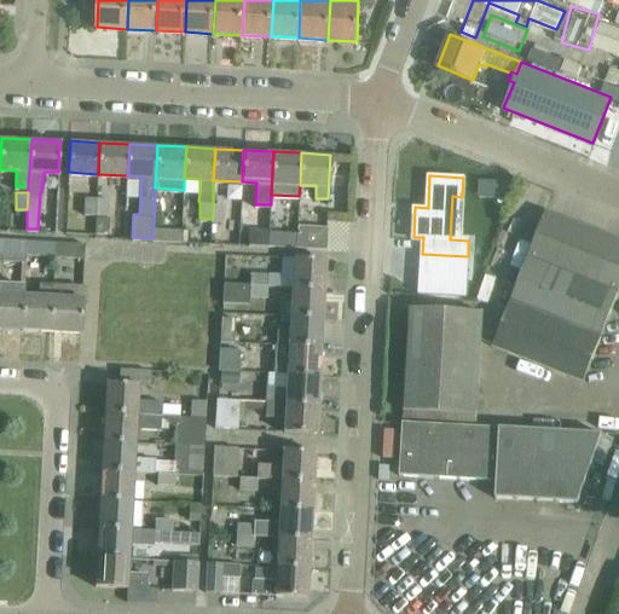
[(84,213),(96,213),(97,196),(85,196),(84,213)]
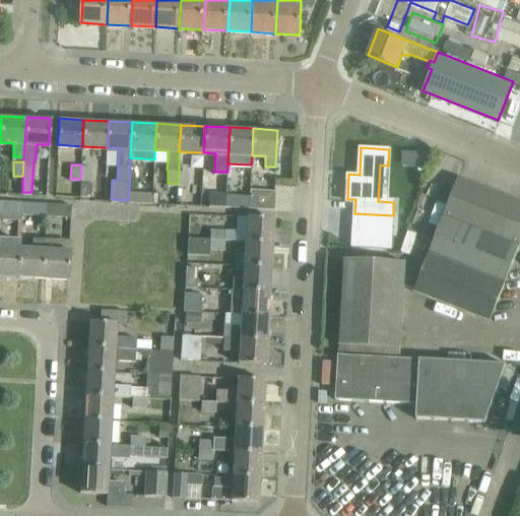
[(89,196),(91,166),(81,165),(80,179),(79,197),(89,198),(89,196)]
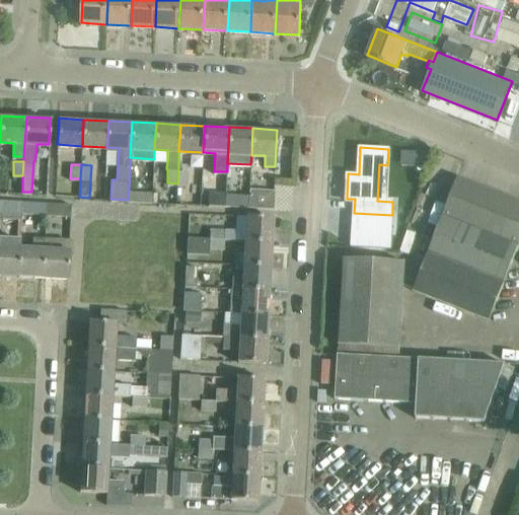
[(178,169),(177,184),(188,184),(189,169),(178,169)]
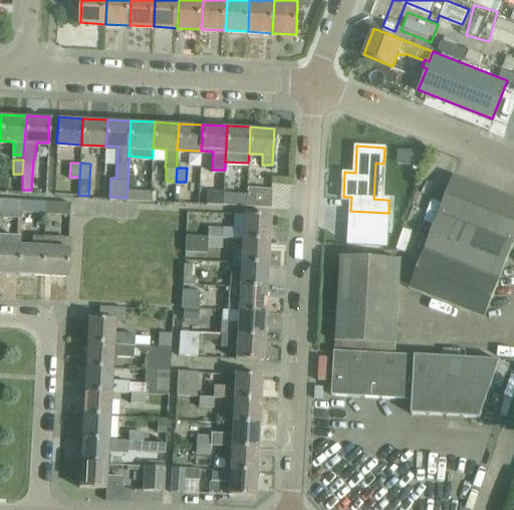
[(234,171),(225,170),(224,190),(224,193),(232,193),(232,185),(233,185),(234,171)]
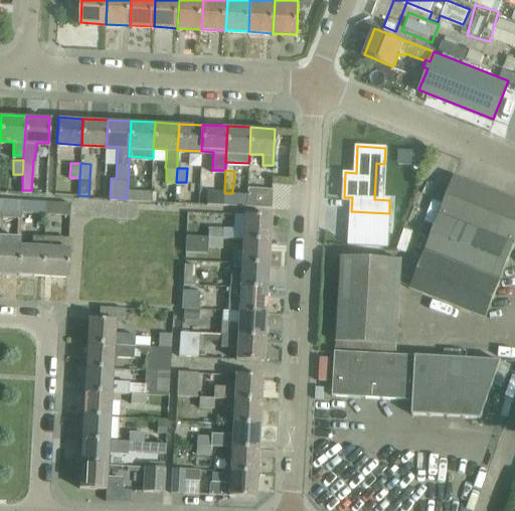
[(410,287),(485,316),(514,239),(514,197),(455,174),(410,287)]
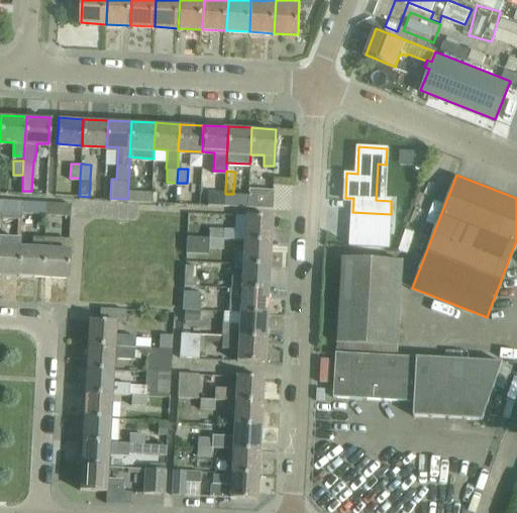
[(247,205),(272,206),(273,189),(248,188),(247,205)]
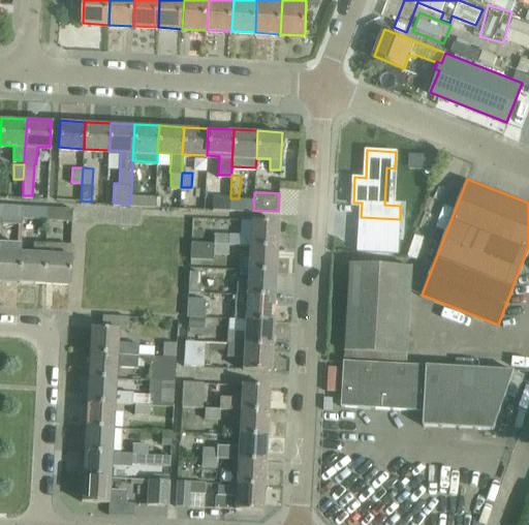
[(131,193),(130,204),(156,205),(156,204),(156,194),(131,193)]
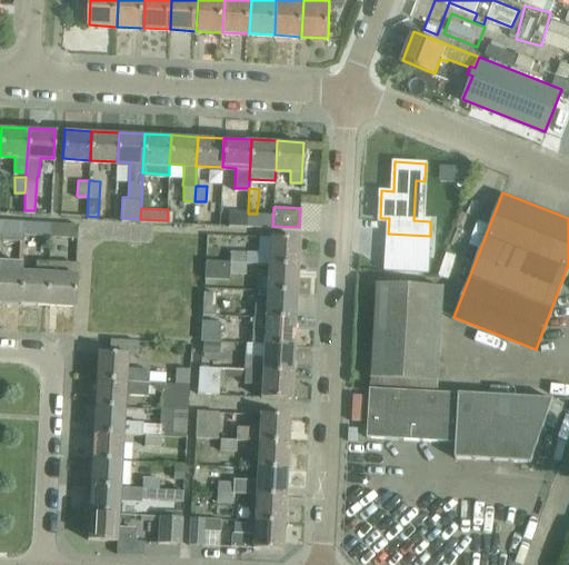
[(229,210),(229,225),(247,225),(248,214),(248,210),(247,210),(229,210)]
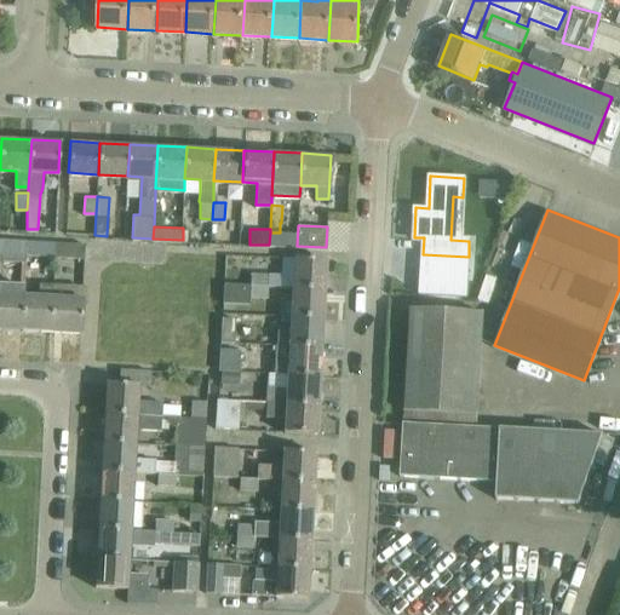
[(26,253),(24,253),(26,240),(0,237),(0,258),(24,260),(26,260),(26,253)]
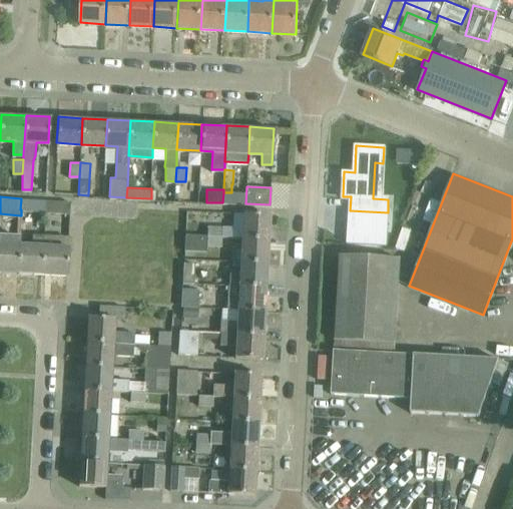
[(44,210),(45,199),(21,198),(20,209),(21,209),(44,210)]
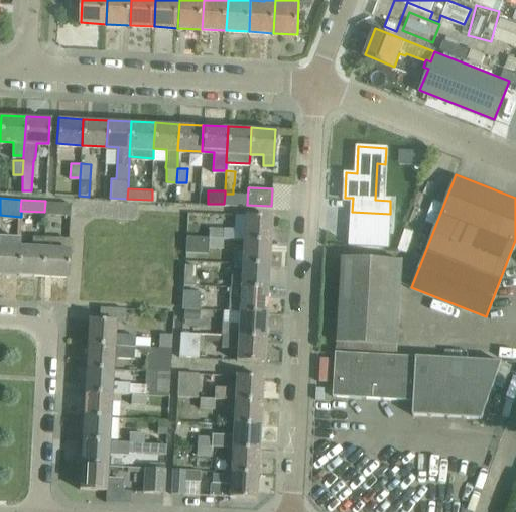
[(72,202),(45,201),(44,212),(71,213),(72,202)]
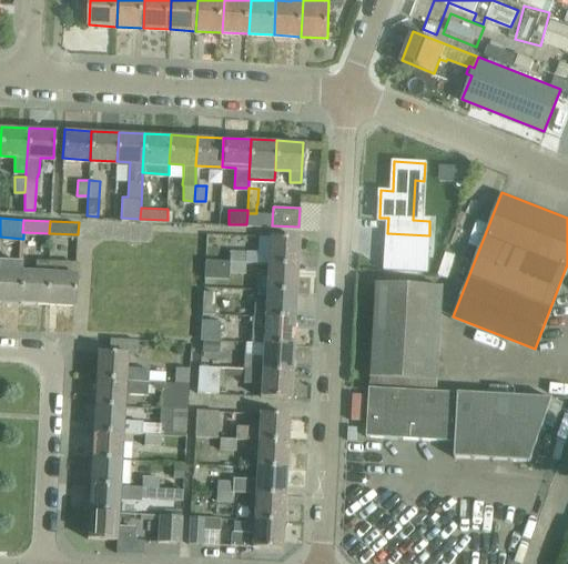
[(270,234),(269,262),(297,264),(298,237),(270,234)]
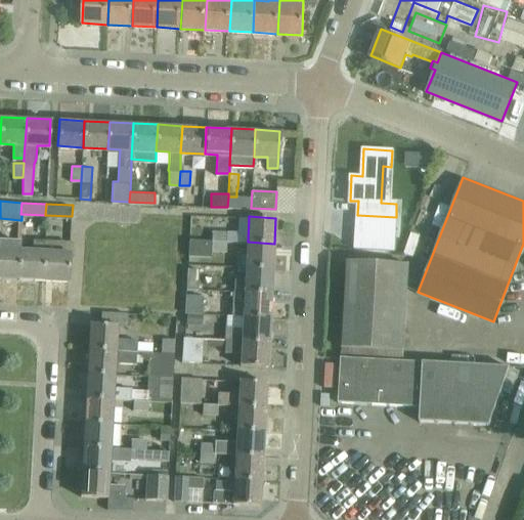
[(202,228),(202,239),(226,241),(227,229),(202,228)]
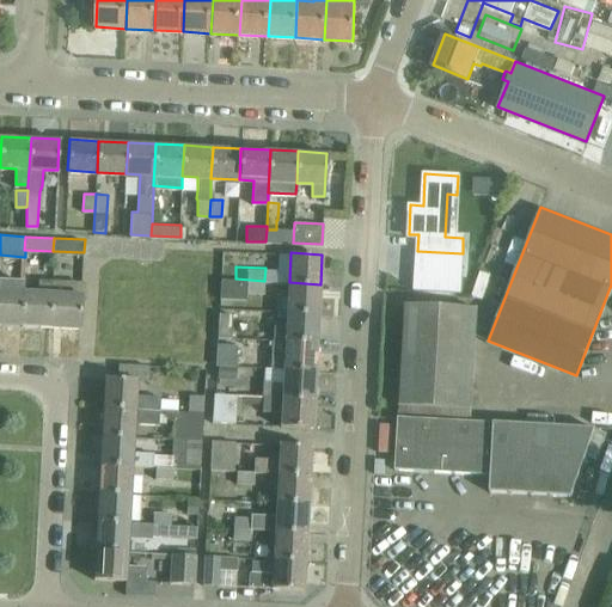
[(0,322),(22,324),(23,290),(24,277),(0,276),(0,322)]
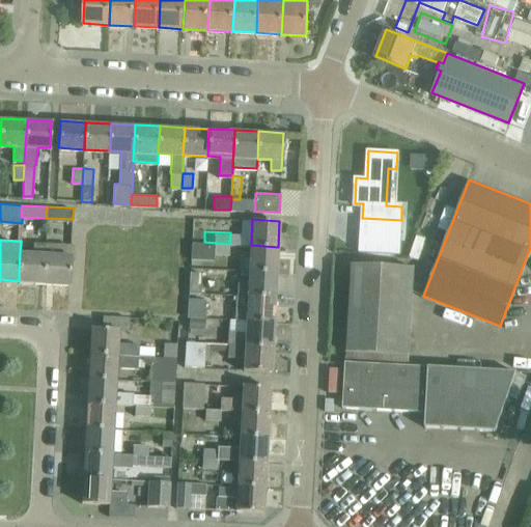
[(229,254),(229,244),(204,242),(192,241),(191,257),(214,259),(214,253),(229,254)]
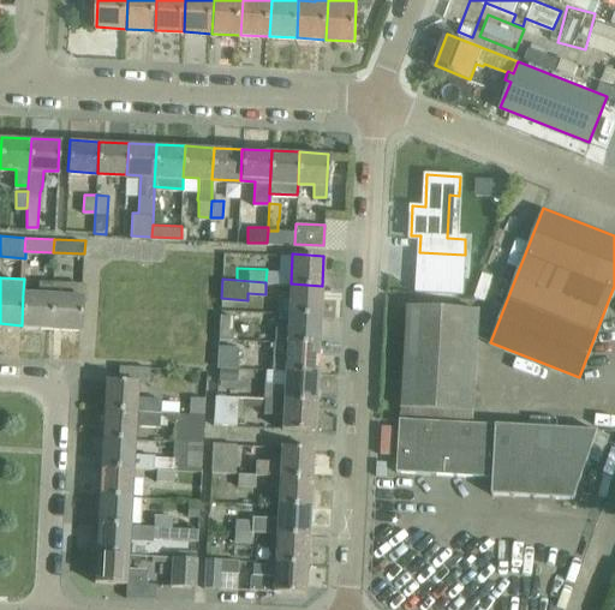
[(22,326),(49,327),(52,280),(40,280),(40,293),(23,292),(22,326)]
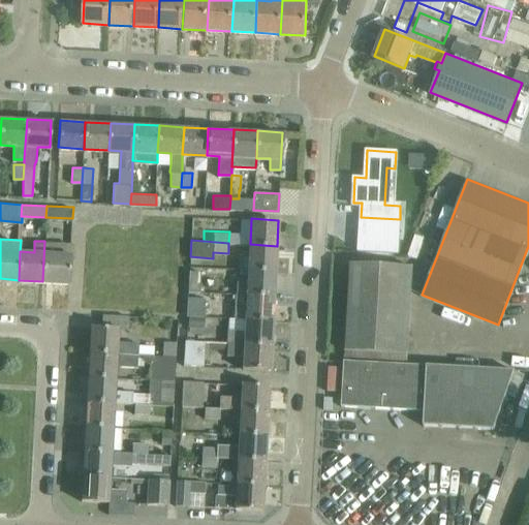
[(44,241),(42,281),(68,282),(71,243),(44,241)]
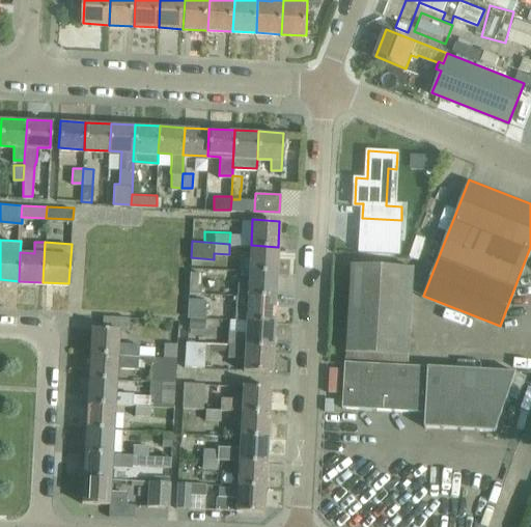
[(251,245),(250,269),(276,271),(278,247),(251,245)]
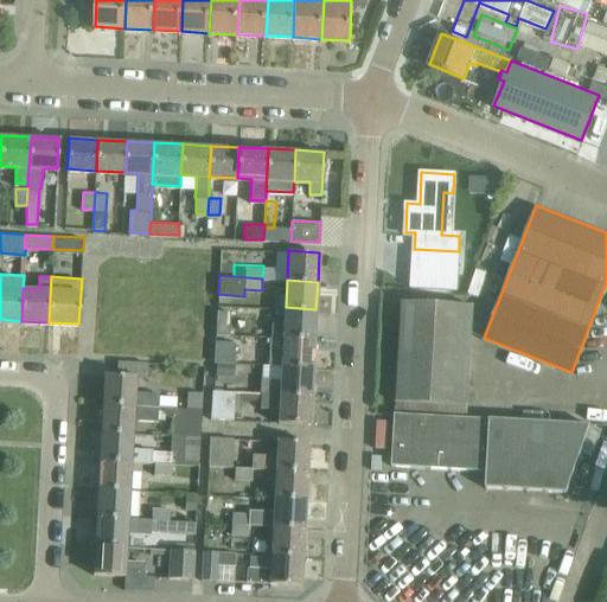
[(396,402),(467,405),(472,305),(402,301),(396,402)]
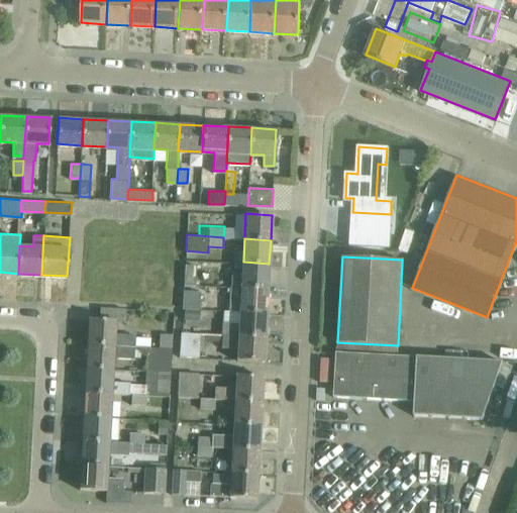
[(232,273),(231,286),(268,288),(269,264),(243,262),(242,274),(232,273)]
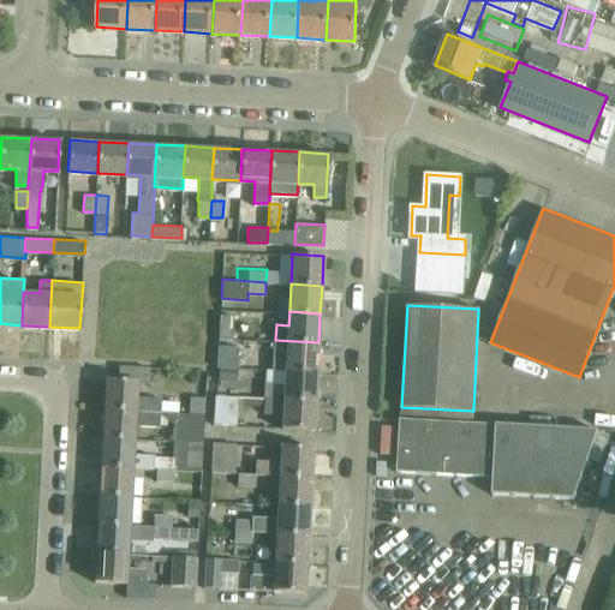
[(220,314),(219,338),(232,338),(233,314),(220,314)]
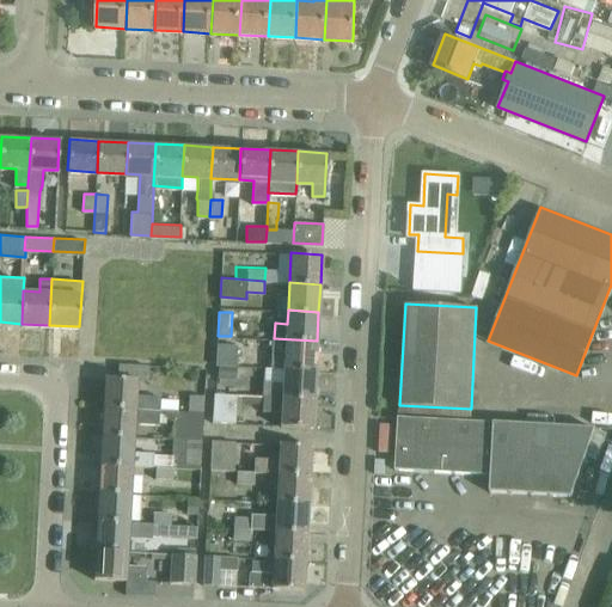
[(273,354),(273,366),(285,367),(316,368),(317,341),(274,338),(273,354)]
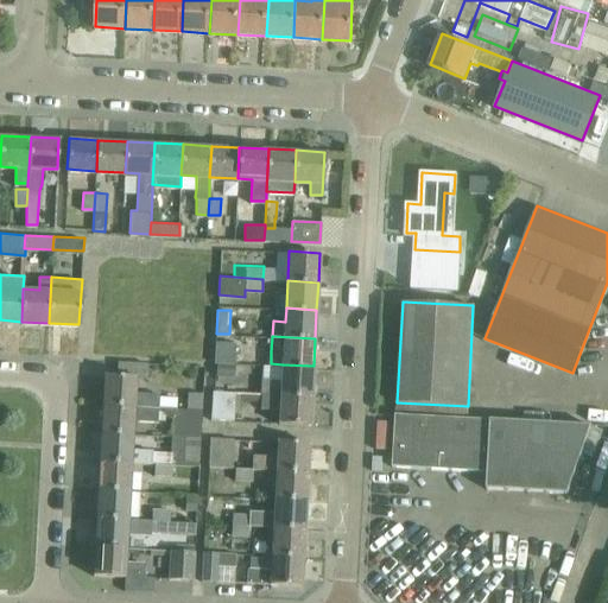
[(216,341),(215,361),(234,361),(235,341),(216,341)]
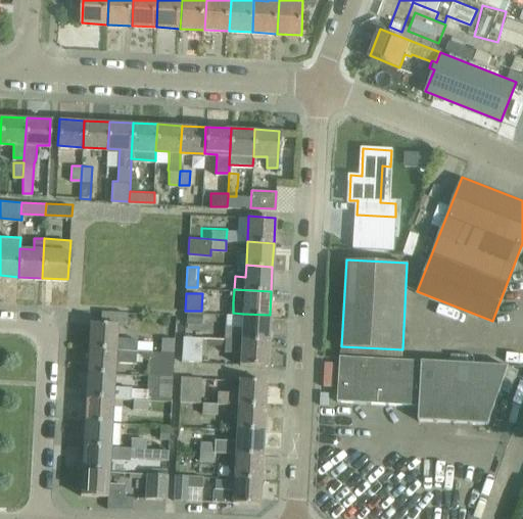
[(90,321),(89,345),(136,348),(152,348),(152,340),(137,339),(137,337),(115,335),(116,323),(128,324),(129,311),(101,309),(100,321),(90,321)]
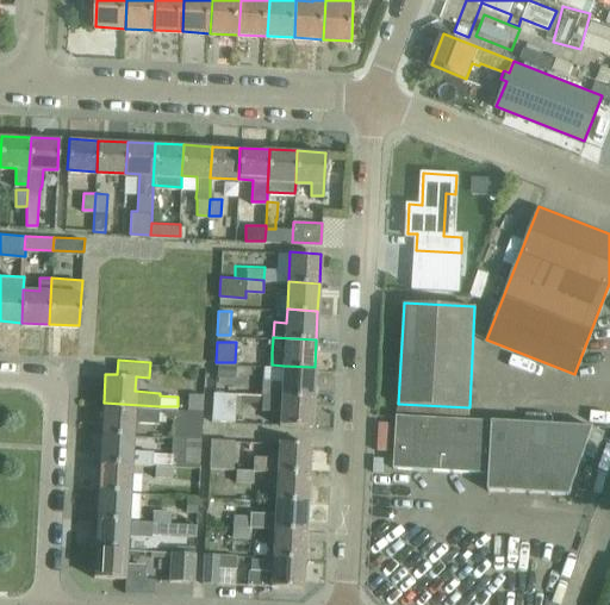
[(235,362),(216,362),(218,363),(217,375),(235,375),(236,365),(235,365),(235,362)]
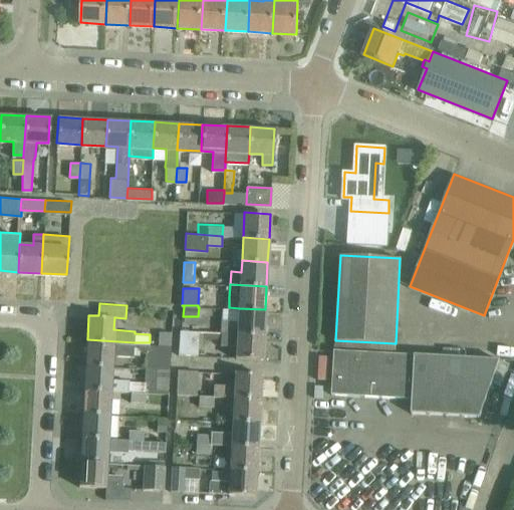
[(221,318),(221,331),(228,331),(263,333),(265,309),(239,308),(238,319),(221,318)]
